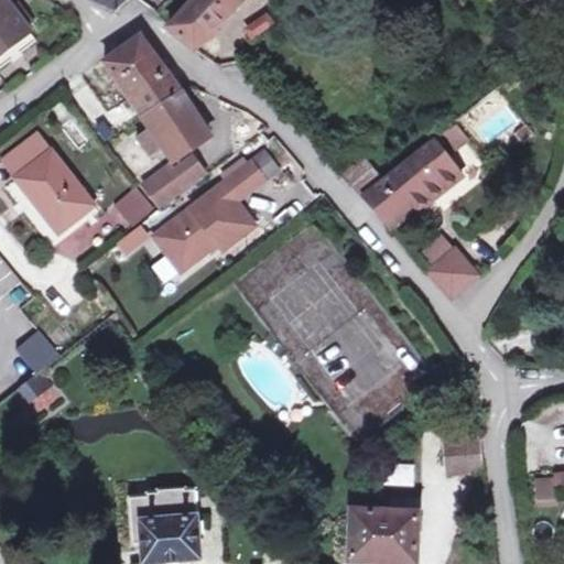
[(1,0),(0,1),(0,75),(38,49),(1,0)]
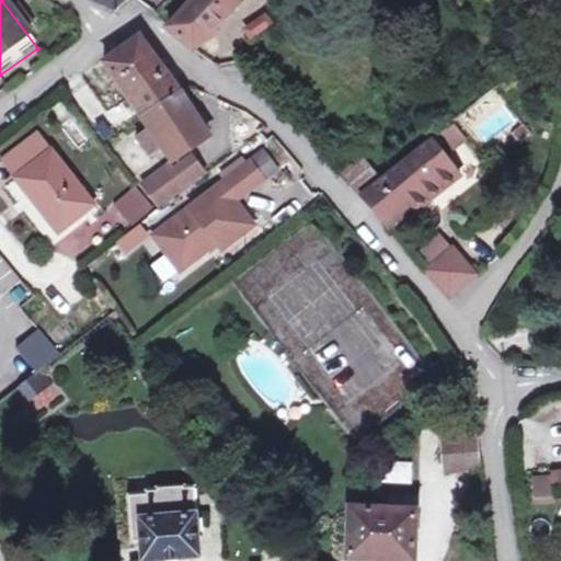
[(198,0),(170,30),(199,53),(252,0),(198,0)]
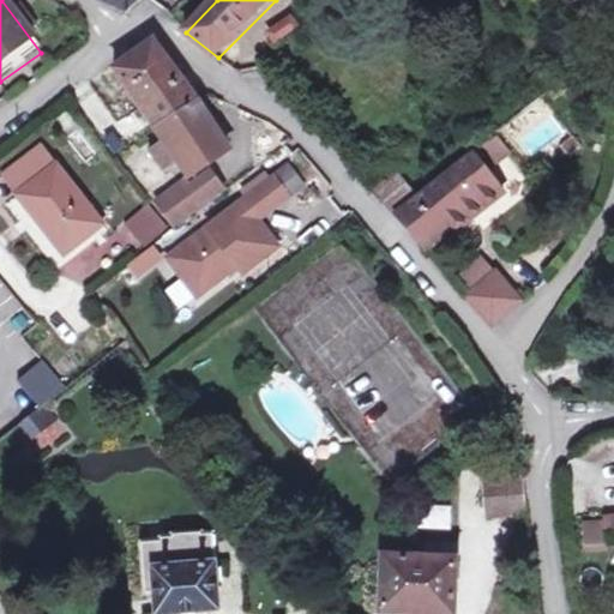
[(278,49),(300,32),(293,24),(272,41),(278,49)]
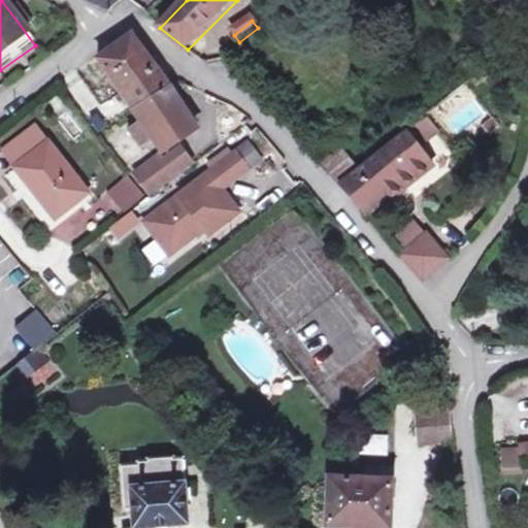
[(100,63),(135,117),(170,91),(157,69),(134,50),(142,42),(135,36),(128,40),(100,63)]
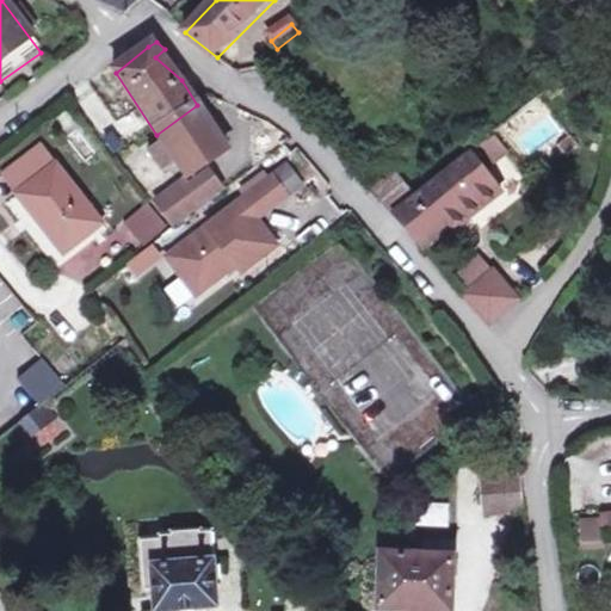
[(156,135),(165,147),(150,158),(162,176),(178,166),(189,181),(229,154),(197,105),(156,135)]
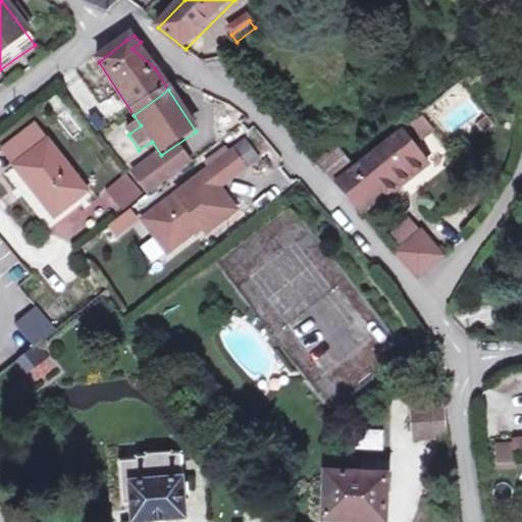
[(405,134),(358,170),(337,187),(358,211),(377,195),(382,201),(429,165),(405,134)]
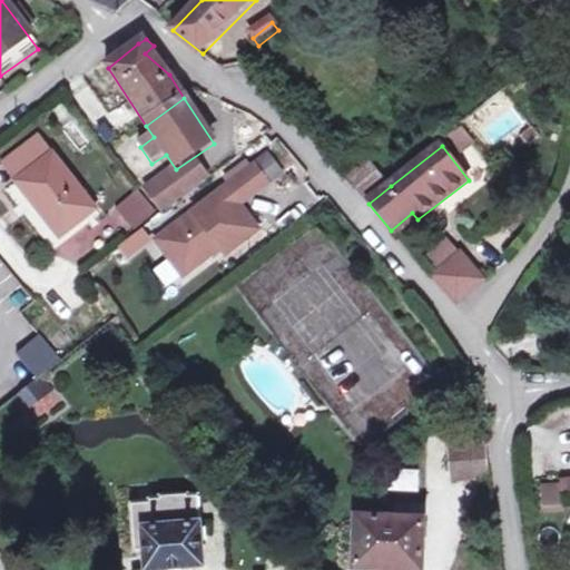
[(272,182),(284,172),(266,149),(254,159),(272,182)]
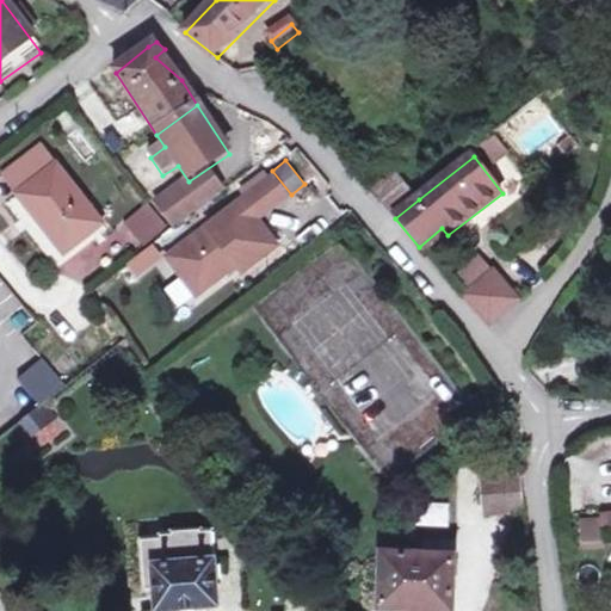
[(57,168),(22,197),(68,257),(104,229),(57,168)]
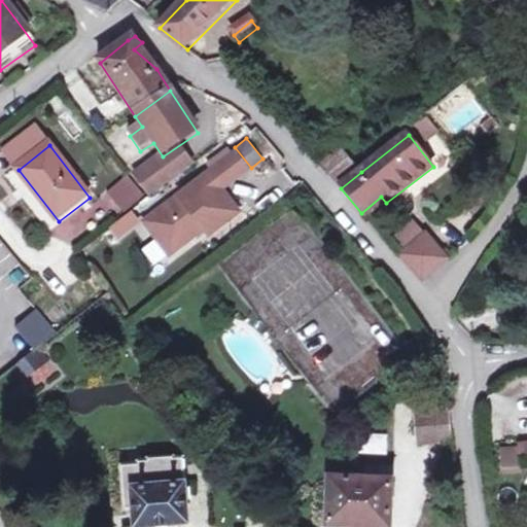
[(323,168),(341,188),(361,172),(344,151),(323,168)]
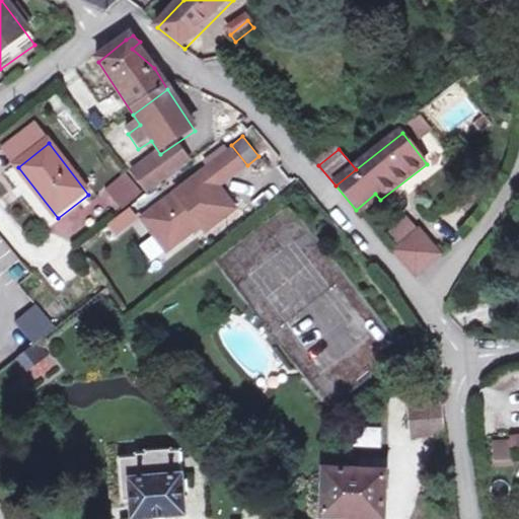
[(140,177),(153,195),(186,169),(171,153),(140,177)]
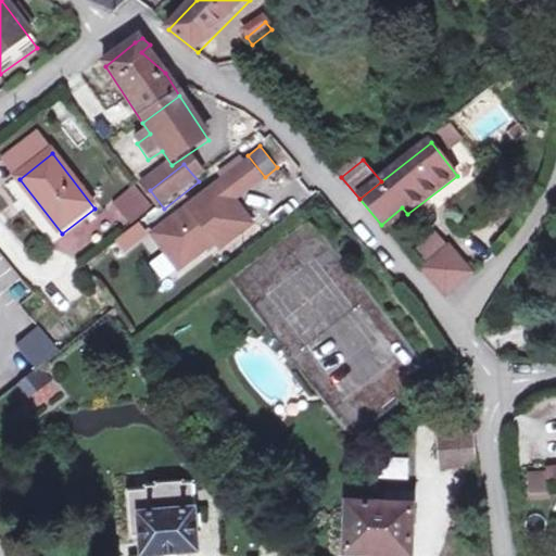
[(250,172),(222,190),(232,206),(260,186),(250,172)]
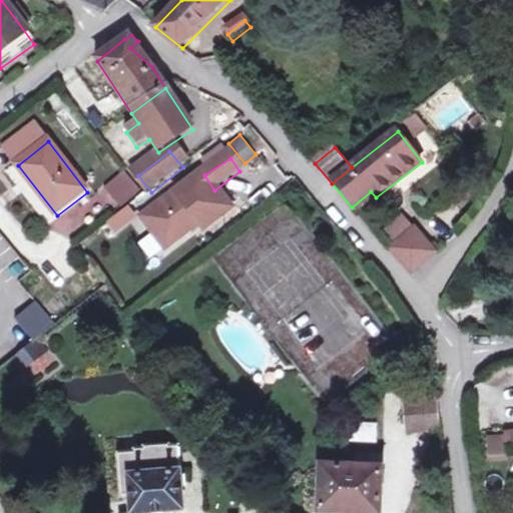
[(142,218),(153,236),(157,232),(168,247),(197,228),(201,233),(231,213),(214,190),(204,175),(142,218)]
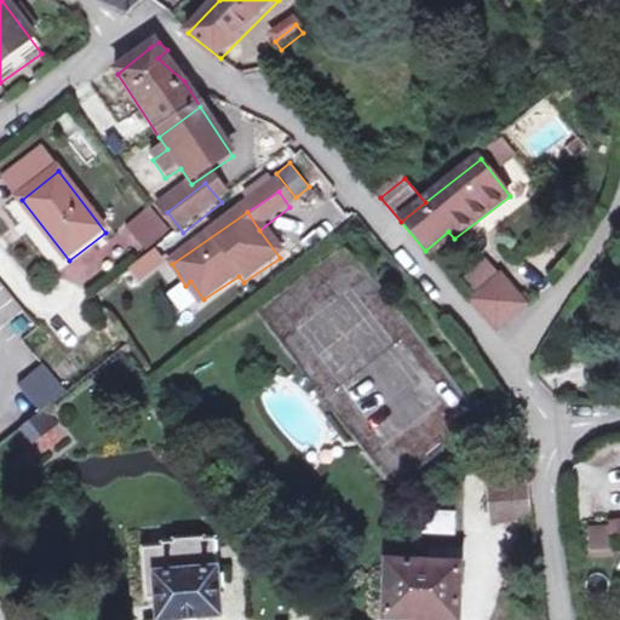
[(137,282),(166,264),(156,250),(127,268),(137,282)]
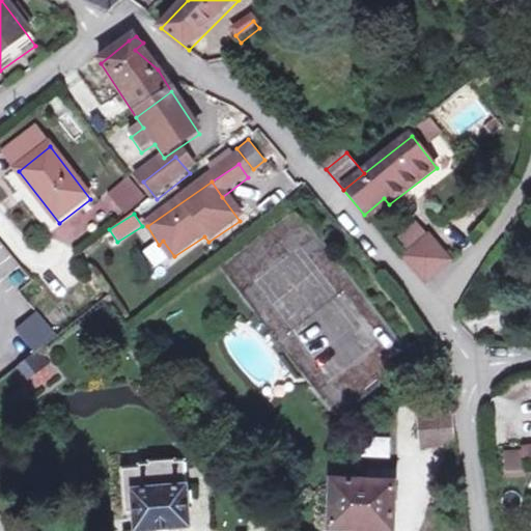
[(426,285),(451,263),(429,236),(402,259),(426,285)]
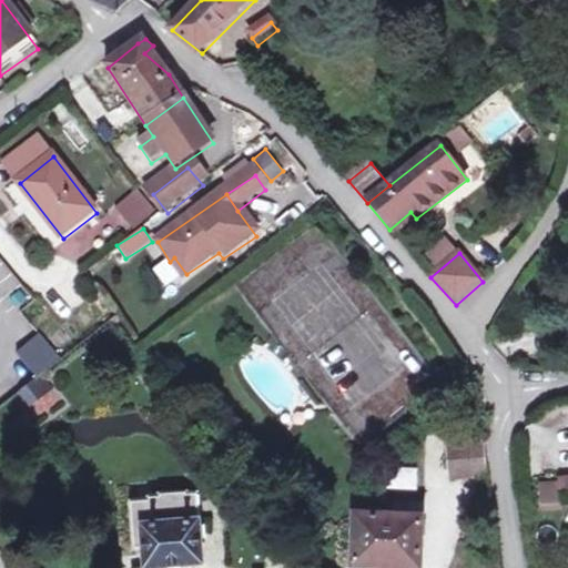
[(174,257),(170,262),(181,279),(186,274),(174,257)]
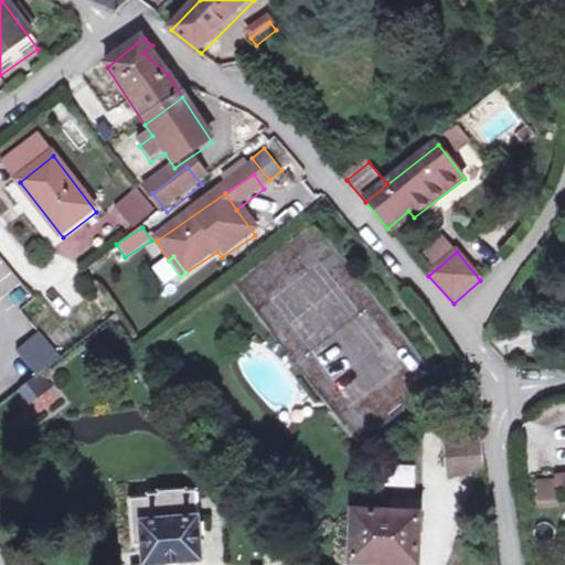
[(118,334),(125,329),(115,316),(108,321),(118,334)]
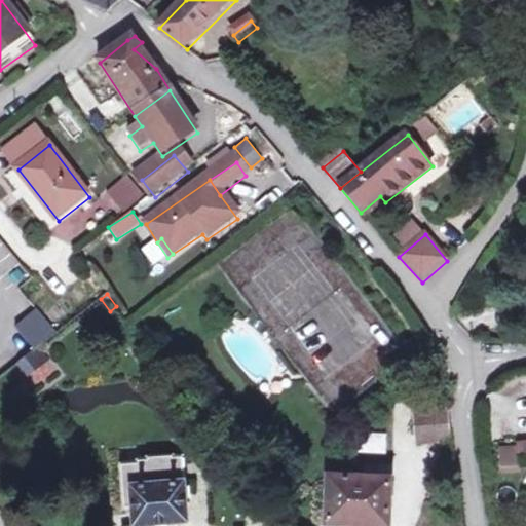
[(33,352),(39,348),(44,344),(54,335),(36,312),(15,329),(33,352)]
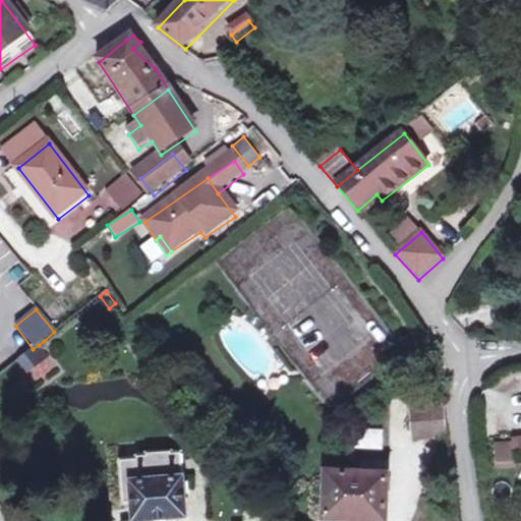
[(49,357),(39,345),(33,349),(10,366),(21,381),(49,357)]
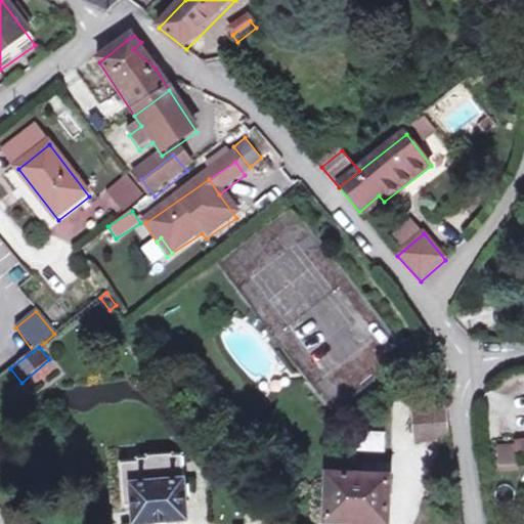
[(416,442),(453,440),(449,412),(440,386),(412,391),(416,442)]
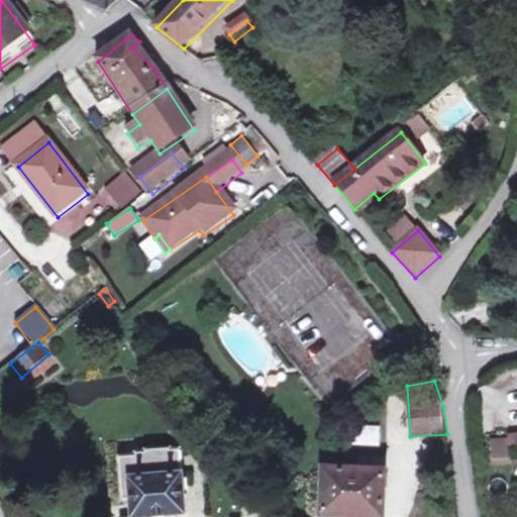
[(380,446),(380,426),(352,427),(352,446),(380,446)]
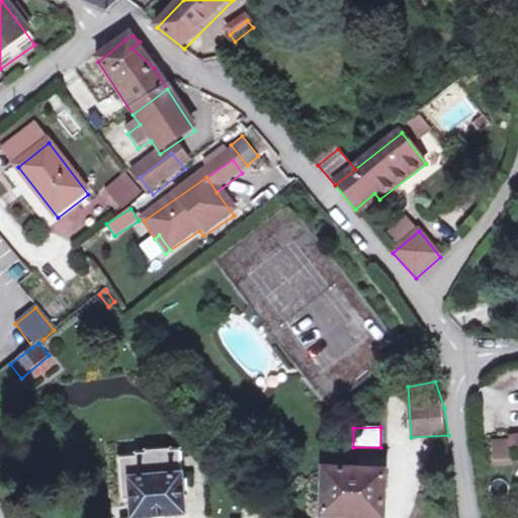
[(126,456),(131,499),(138,498),(140,517),(186,515),(182,452),(126,456)]
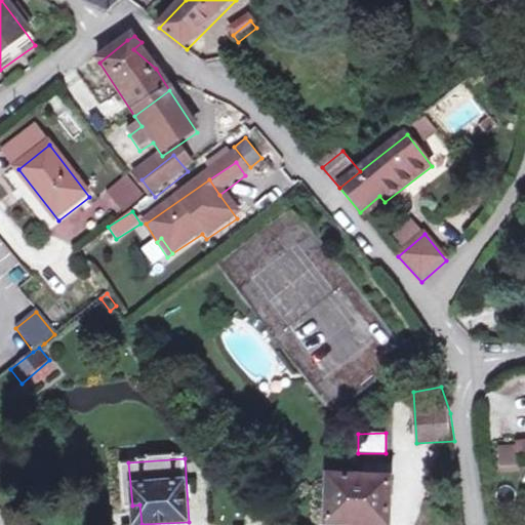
[(331,479),(331,522),(390,524),(392,481),(331,479)]
